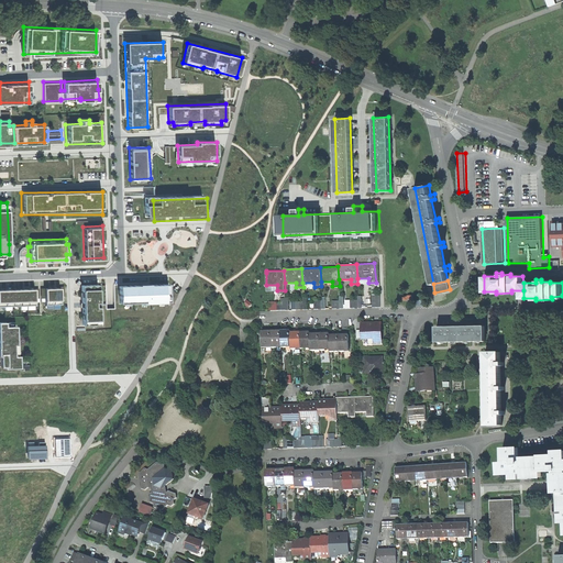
[(105,282),(80,284),(83,324),(99,323),(98,302),(106,302),(105,282)]
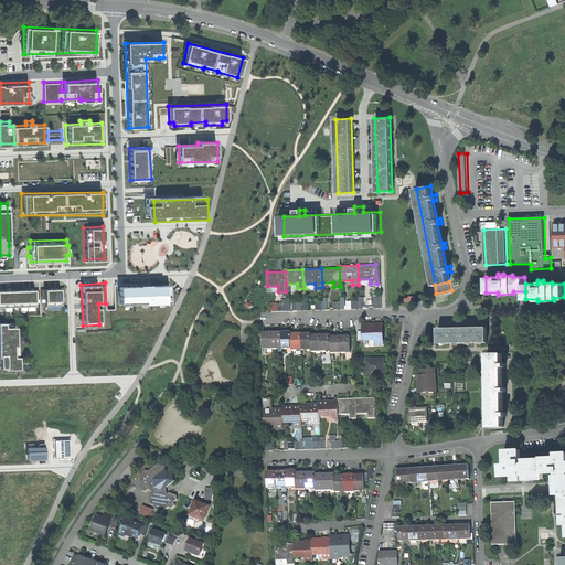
[(114,285),(115,308),(169,306),(168,284),(114,285)]
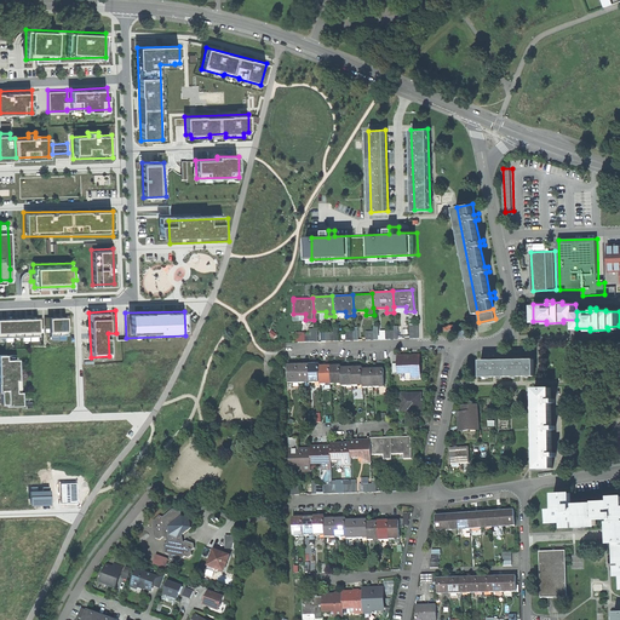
[(49,333),(57,333),(57,315),(47,315),(49,333)]
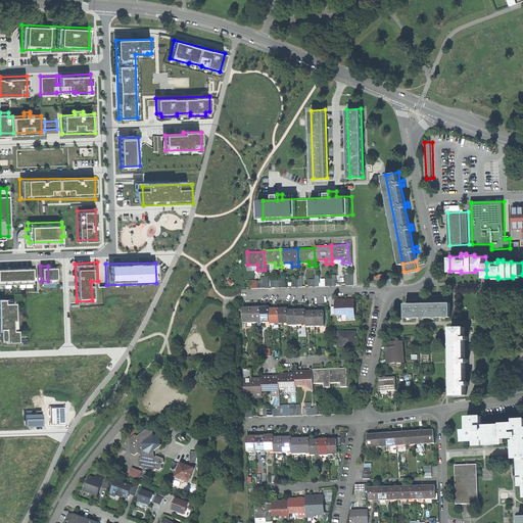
[(55,266),(48,266),(48,281),(56,280),(55,266)]
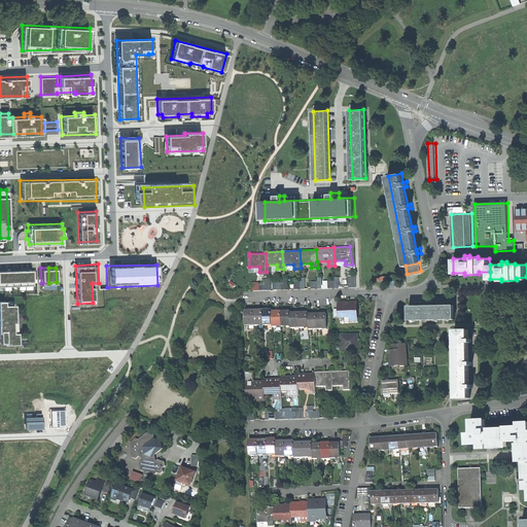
[(4,300),(0,300),(0,341),(3,342),(3,344),(18,343),(16,331),(12,331),(12,321),(14,321),(14,304),(4,304),(4,300)]
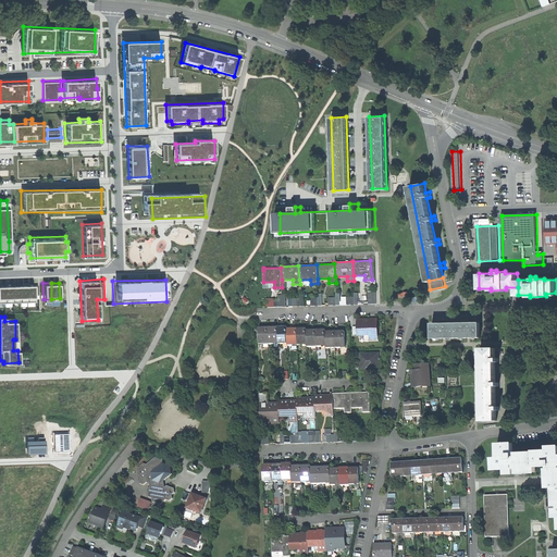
[(378,320),(359,320),(359,334),(370,334),(371,338),(378,338),(378,320)]
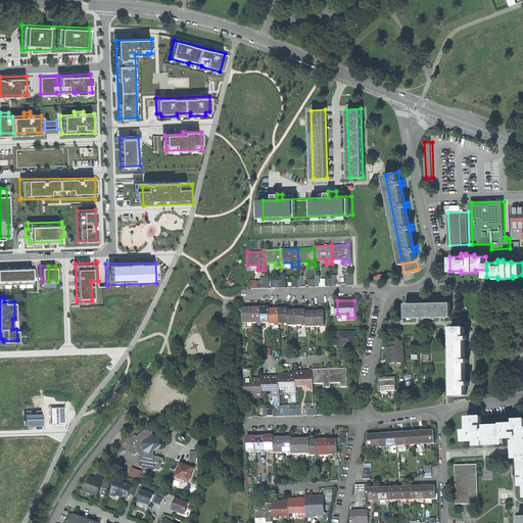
[(450,301),(406,302),(406,317),(450,315),(450,301)]
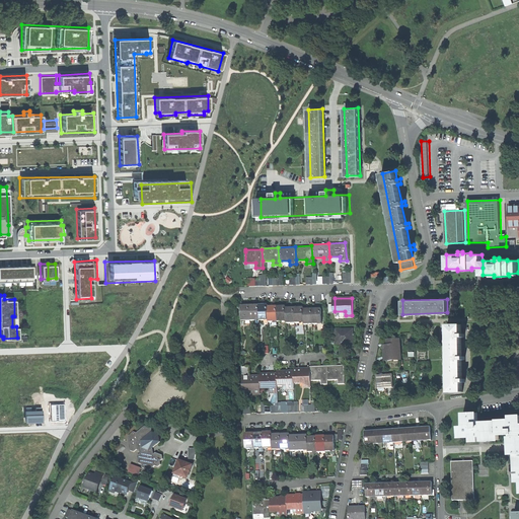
[(260,304),(250,305),(251,319),(260,319),(260,304)]
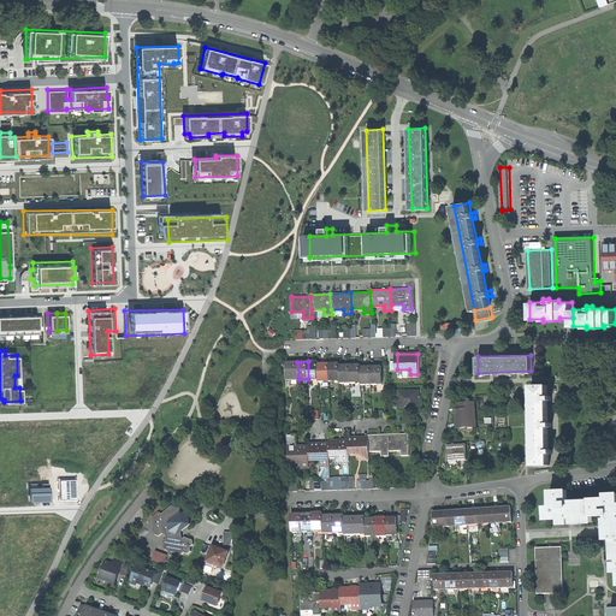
[(318,361),(308,361),(308,379),(319,379),(318,363),(318,361)]
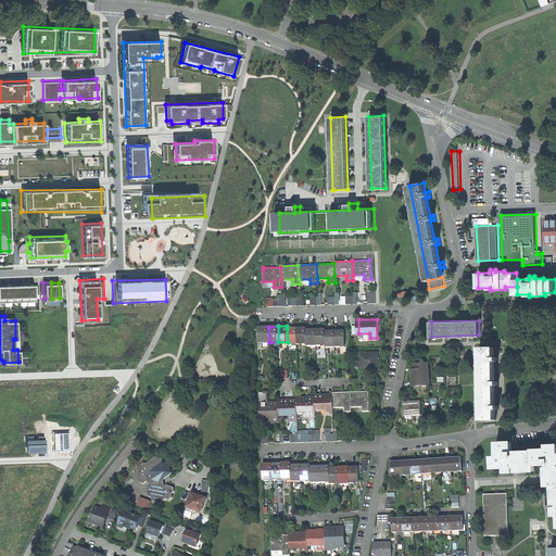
[(268,327),(258,327),(260,343),(269,342),(268,327)]
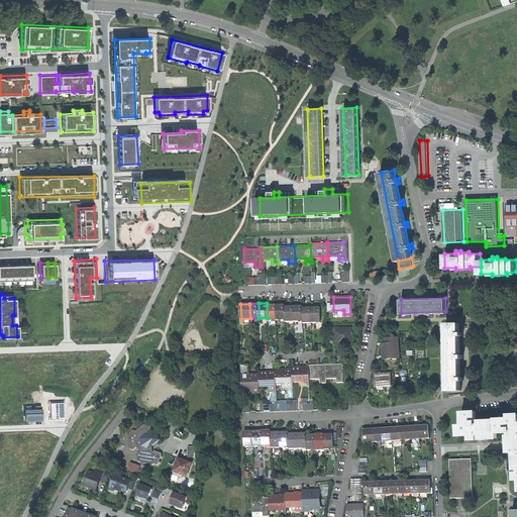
[(285,304),(276,305),(277,320),(286,319),(285,306),(285,304)]
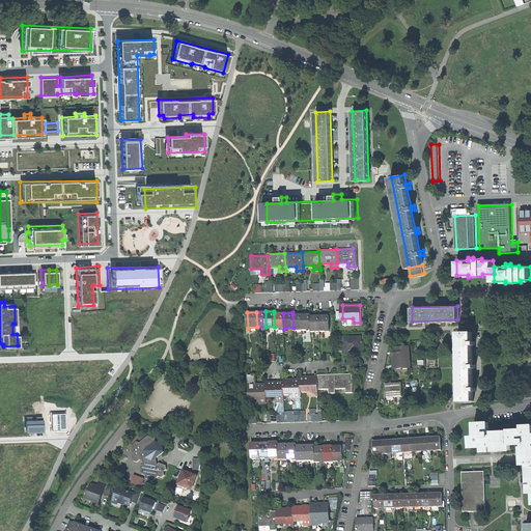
[(283,313),(274,313),(275,327),(275,329),(284,329),(283,313)]
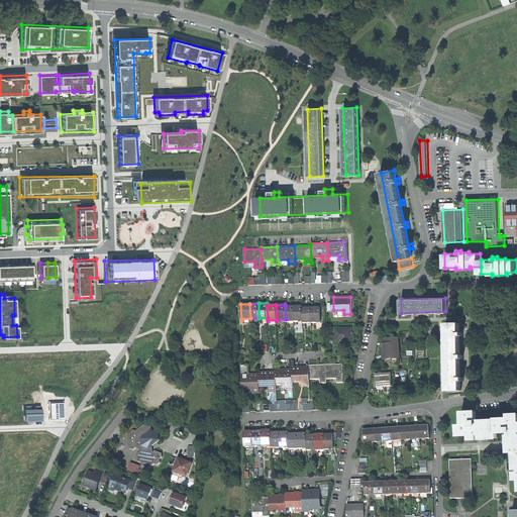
[(294,306),(285,306),(286,319),(286,321),(295,321),(294,306)]
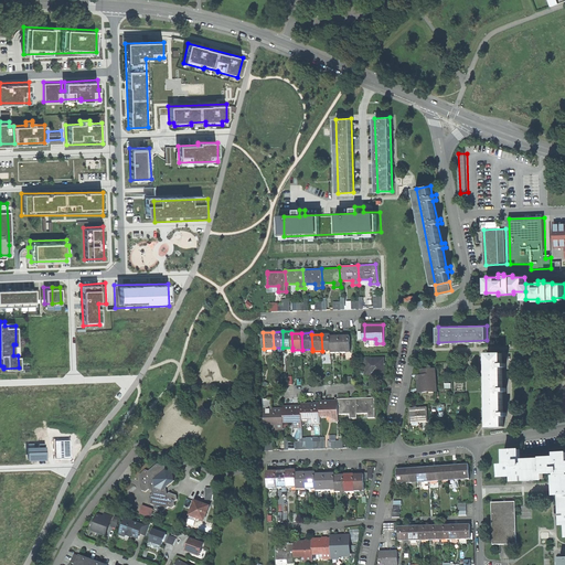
[(331,334),(321,334),(322,351),(331,350),(331,336),(331,334)]
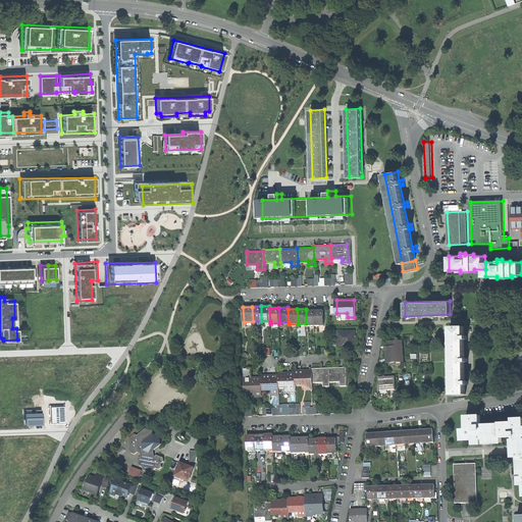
[(315,310),(306,310),(306,323),(307,325),(315,325),(315,310)]
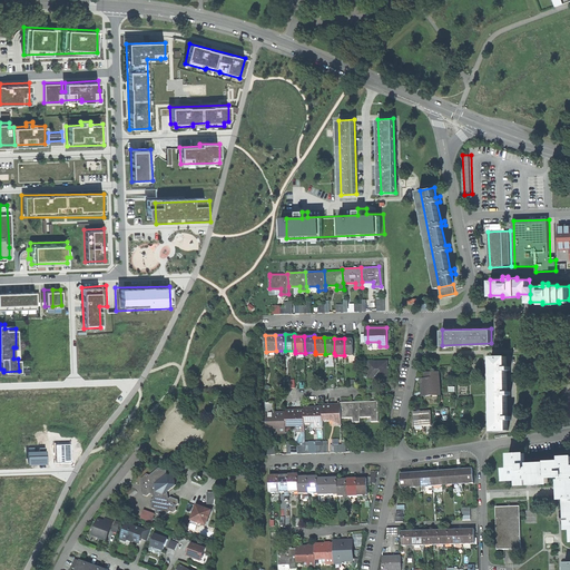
[(353,338),(344,338),(344,355),(354,354),(353,338)]
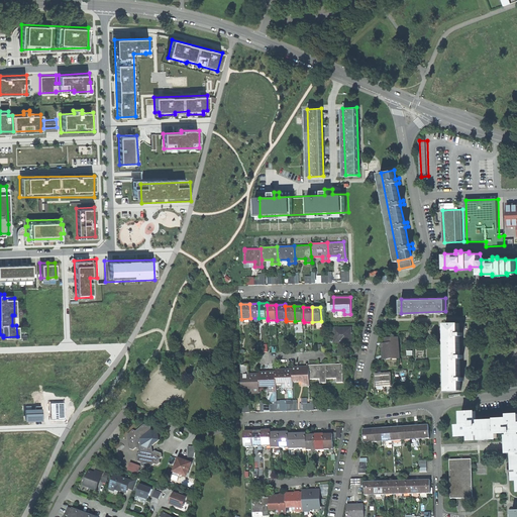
[(459,322),(446,322),(447,390),(461,389),(461,380),(463,380),(463,376),(460,376),(460,357),(463,357),(463,353),(460,353),(460,335),(463,335),(463,331),(459,331),(459,322)]
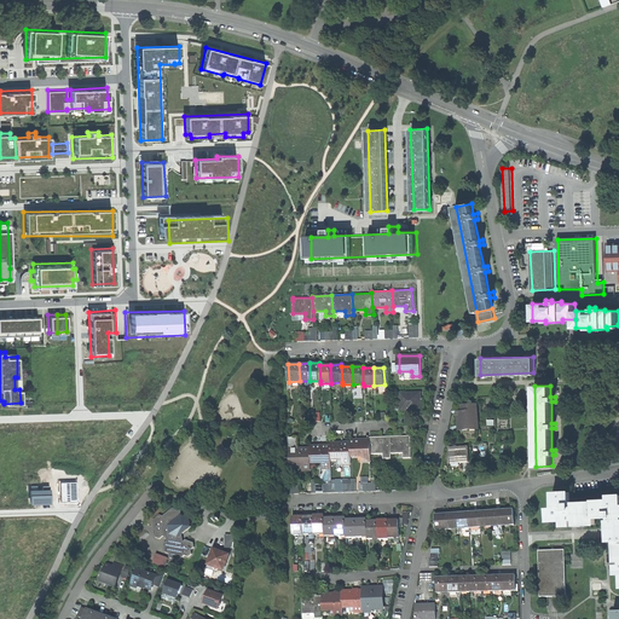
[(420,392),(400,393),(401,409),(408,409),(408,414),(421,412),(421,410),(421,398),(420,392)]
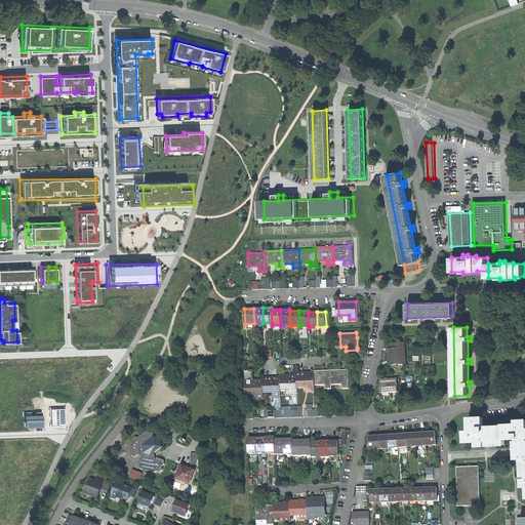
[(395,349),(389,349),(390,364),(399,363),(399,360),(405,359),(404,342),(397,344),(397,346),(395,347),(395,349)]
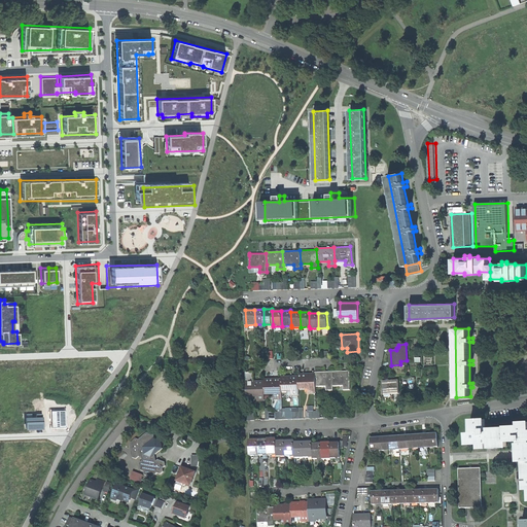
[(350,370),(332,372),(334,385),(343,384),(344,389),(351,389),(350,370)]
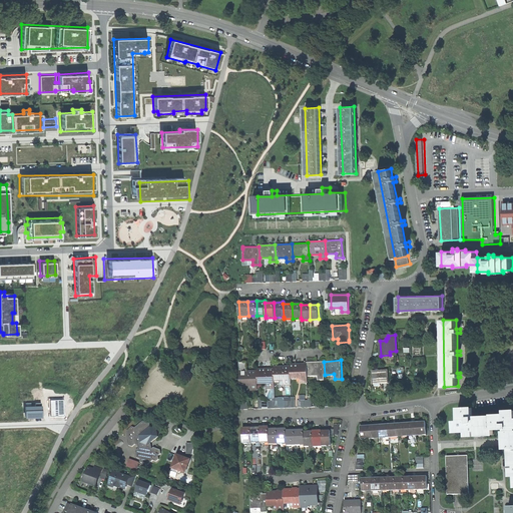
[(324,361),(308,362),(308,363),(308,375),(318,375),(318,379),(325,379),(325,375),(324,362),(324,361)]
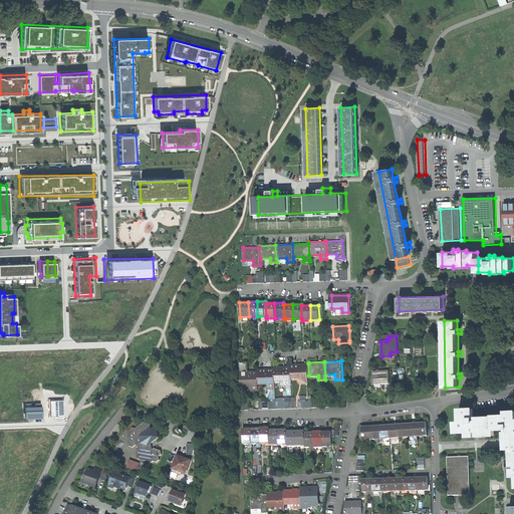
[(240,372),(241,372),(248,371),(247,362),(239,362),(240,372)]
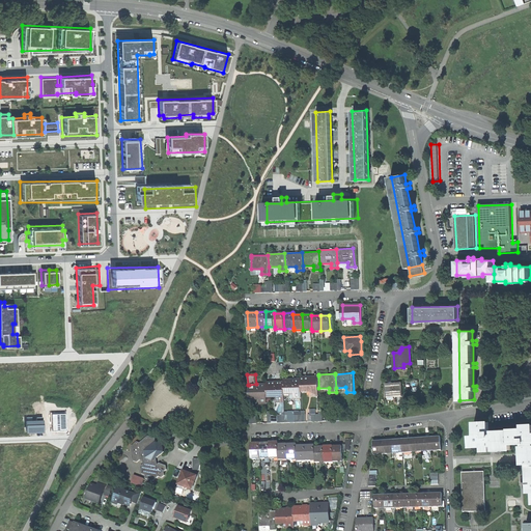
[(318,375),(301,376),(301,379),(302,391),(311,390),(312,395),(319,394),(318,388),(318,375)]
